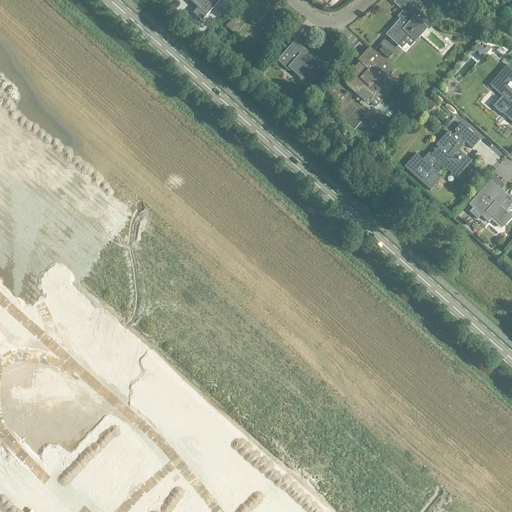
[(188,0),(207,16),(212,11),(220,2),(221,0),(188,0)]
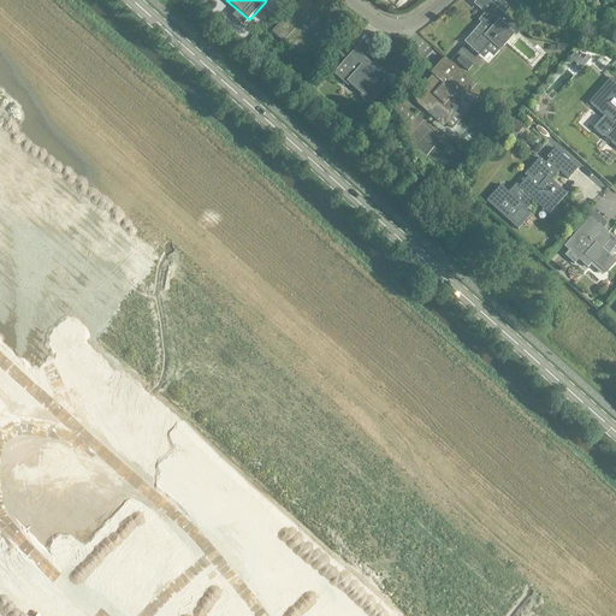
[(320,51),(341,29),(315,6),(313,7),(304,0),(301,0),(271,34),(283,43),(284,41),(301,55),(312,43),(320,51)]
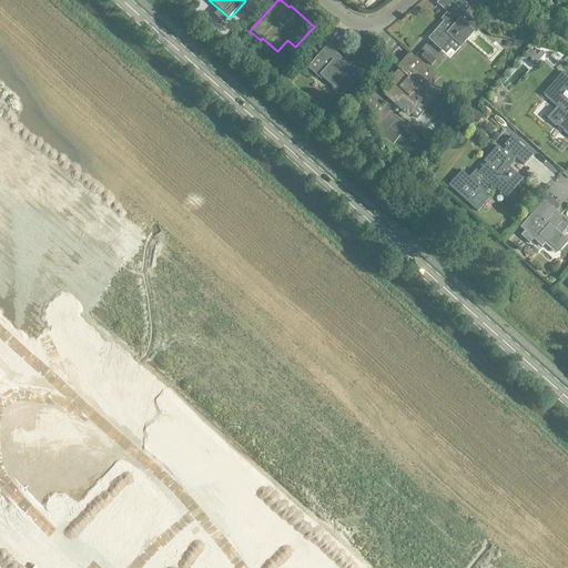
[(469,8),(460,0),(458,0),(449,10),(453,13),(428,39),(446,56),(450,50),(455,54),(475,32),(476,33),(482,28),(470,19),(465,13),(469,8)]
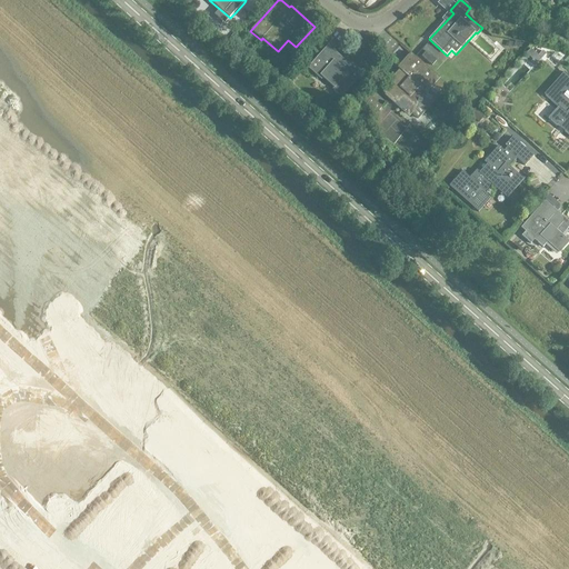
[(255,10),(258,6),(252,1),(248,6),(255,10)]
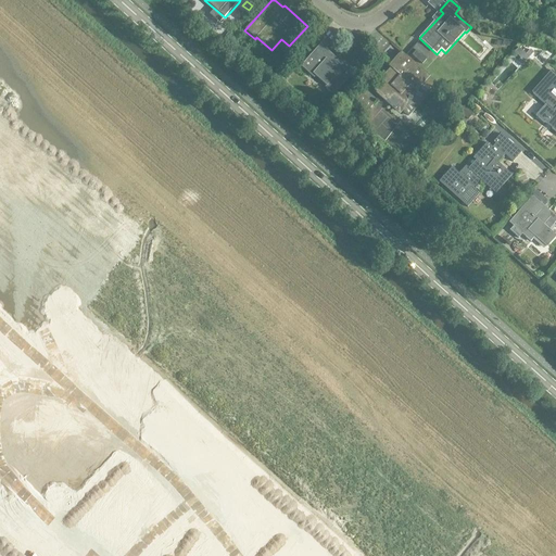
[(333,96),(354,72),(346,64),(344,66),(320,45),(301,66),(333,96)]
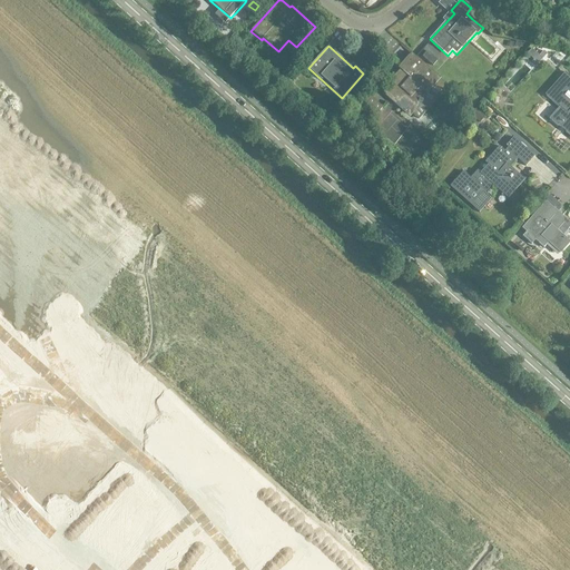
[(433,67),(439,61),(428,51),(422,57),(433,67)]
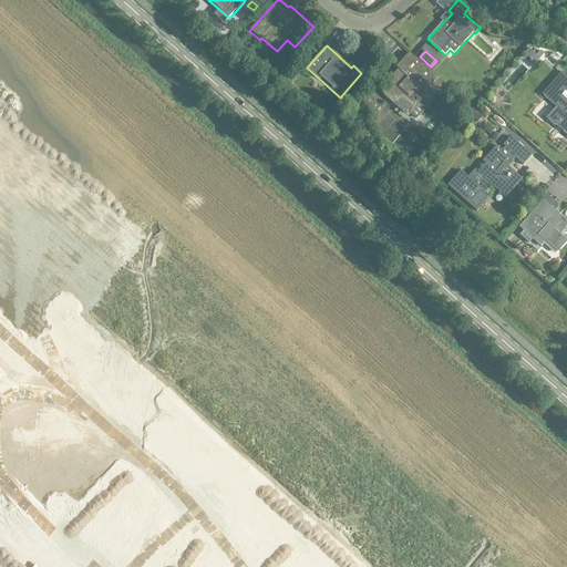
[(429,105),(446,86),(410,53),(397,68),(401,71),(382,93),(394,104),(395,103),(409,115),(422,100),(429,105)]
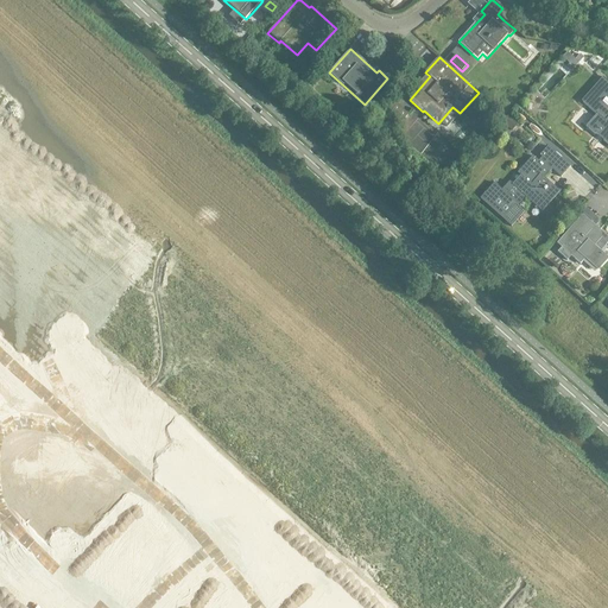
[(607,82),(603,78),(582,102),(595,114),(584,126),(595,135),(596,134),(606,143),(607,144),(607,82)]
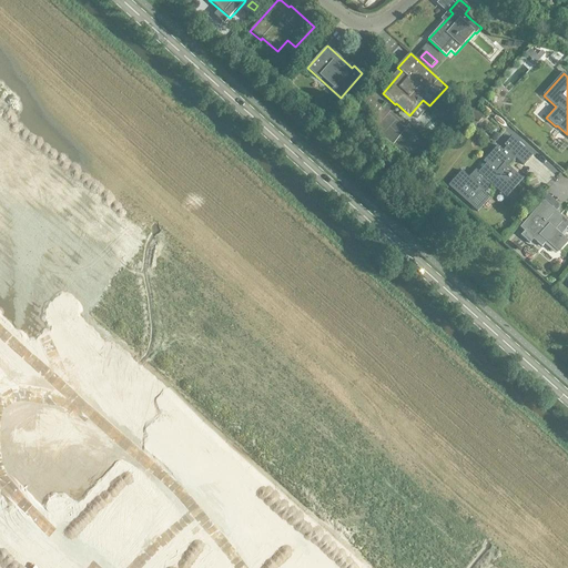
[(449,186),(478,212),(492,198),(486,192),(496,182),(509,194),(523,180),(508,168),(516,159),(525,165),(533,156),(511,137),(505,145),(507,146),(504,151),(498,145),(484,161),(489,166),(482,174),(479,173),(474,180),(470,176),(469,179),(463,172),(449,186)]
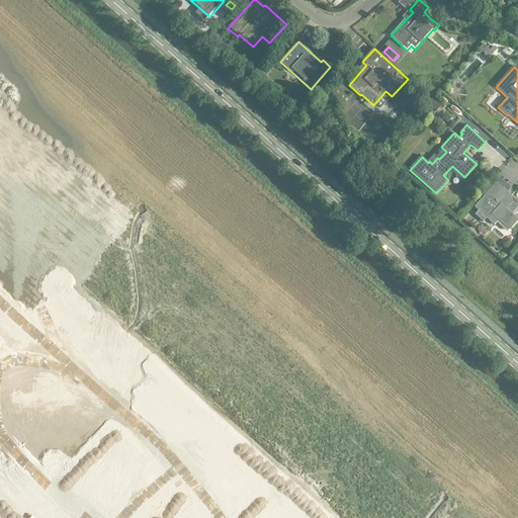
[(507,191),(511,188),(505,178),(501,181),(507,191)]
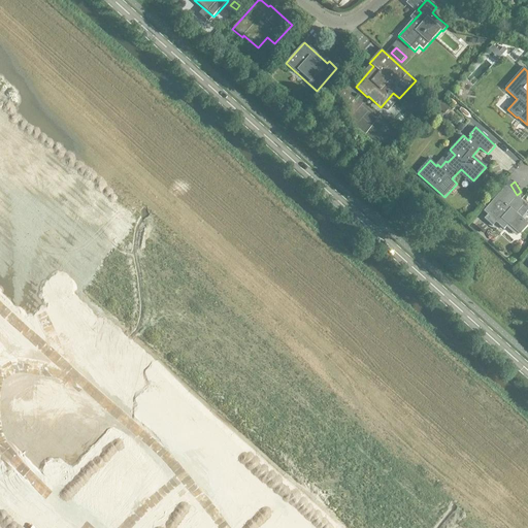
[(503,190),(491,204),(484,212),(488,216),(484,219),(492,226),(495,223),(503,230),(507,225),(519,235),(527,225),(521,219),(527,210),(527,206),(517,197),(515,200),(503,190)]
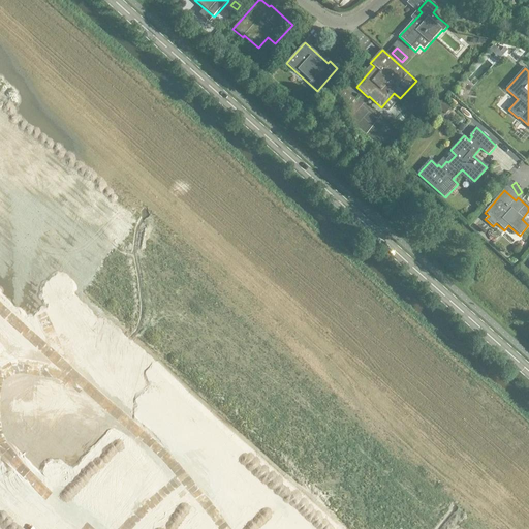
[(0,389),(54,436),(78,409),(50,384),(56,376),(0,327),(0,389)]
